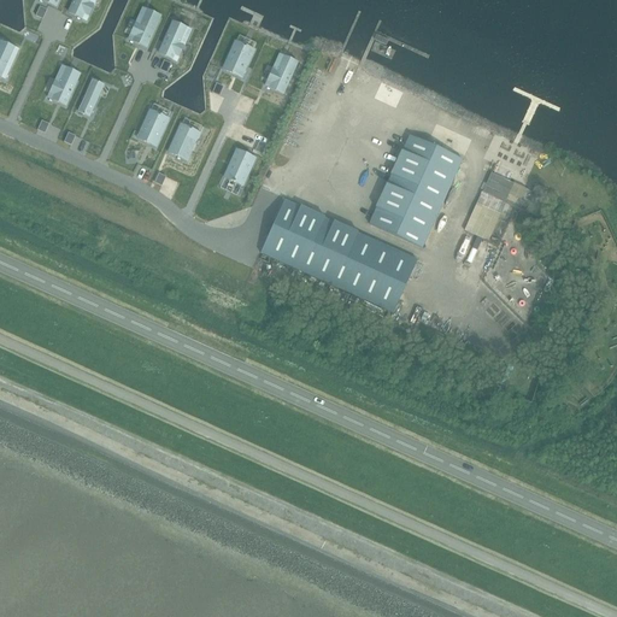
[(74,0),(69,13),(86,22),(88,17),(89,16),(88,16),(92,6),(93,6),(94,5),(89,4),(90,0),(74,0)]
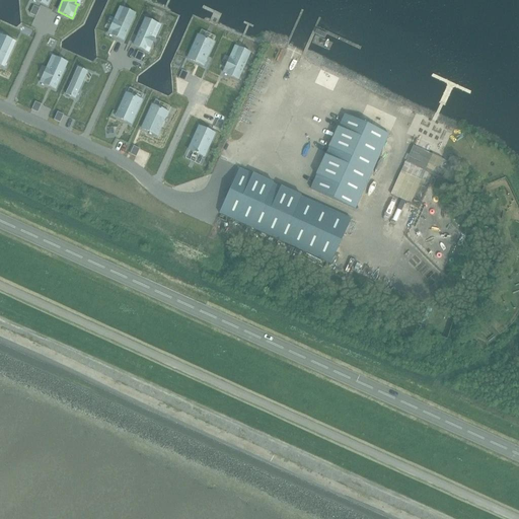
[(33,6),(30,14),(35,16),(40,9),(33,6)]
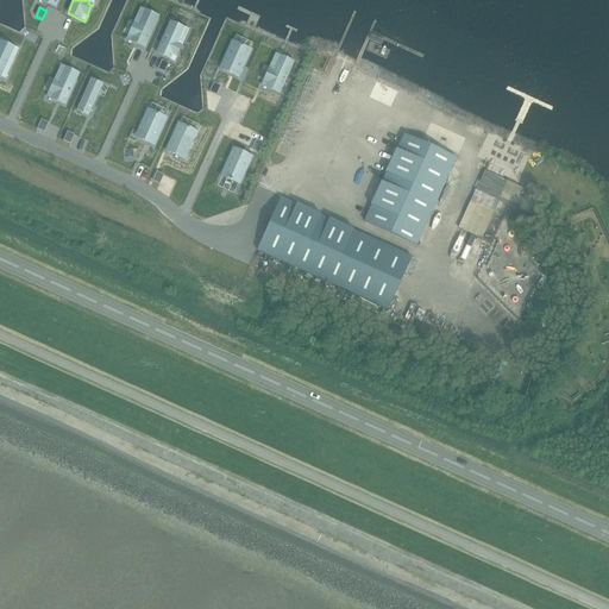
[(129,36),(126,41),(144,48),(156,20),(143,14),(138,26),(133,24),(132,25),(133,25),(130,35),(129,35),(127,36),(129,36)]
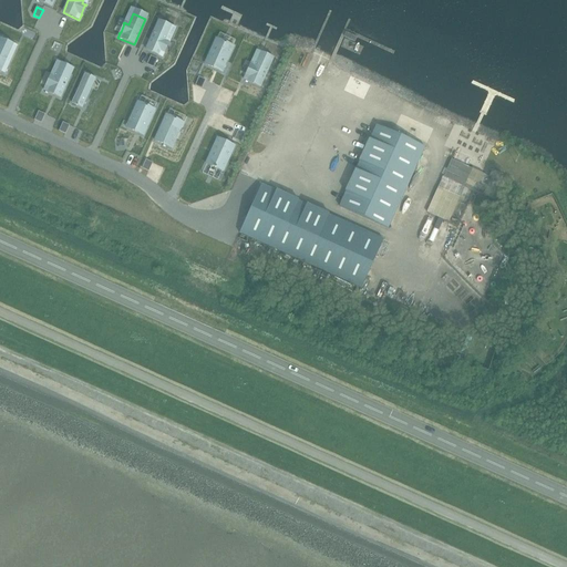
[(157,24),(145,50),(162,58),(164,53),(165,52),(164,52),(167,43),(168,43),(169,42),(165,41),(169,30),(157,24)]
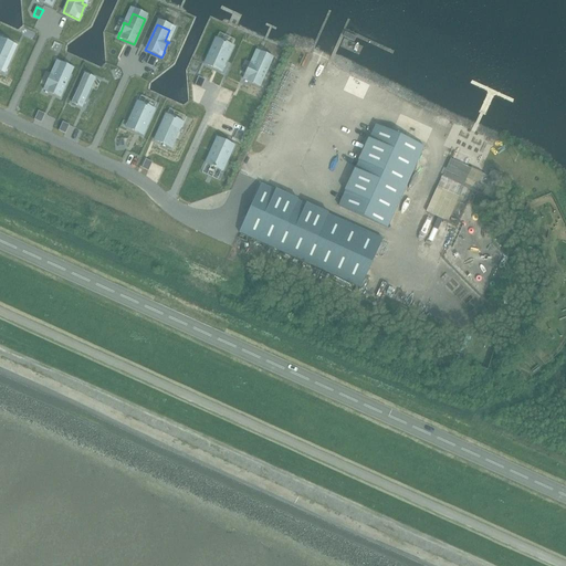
[(216,39),(205,64),(221,72),(232,46),(216,39)]
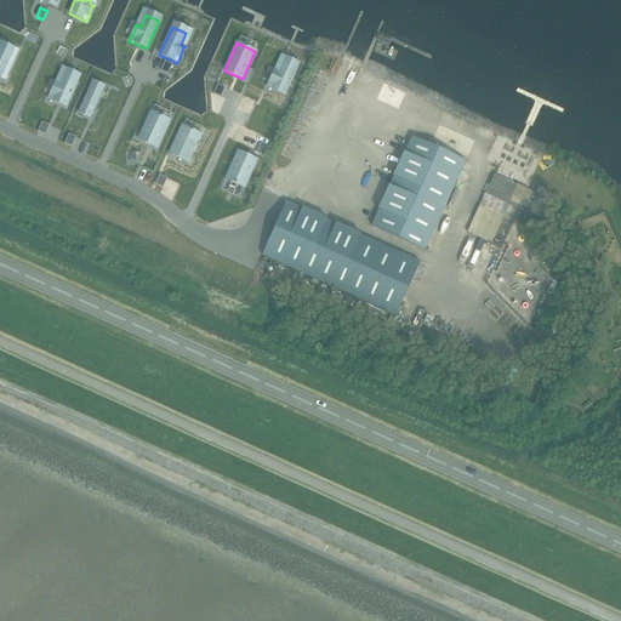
[(0,47),(0,78),(5,80),(12,64),(9,62),(12,53),(0,47)]
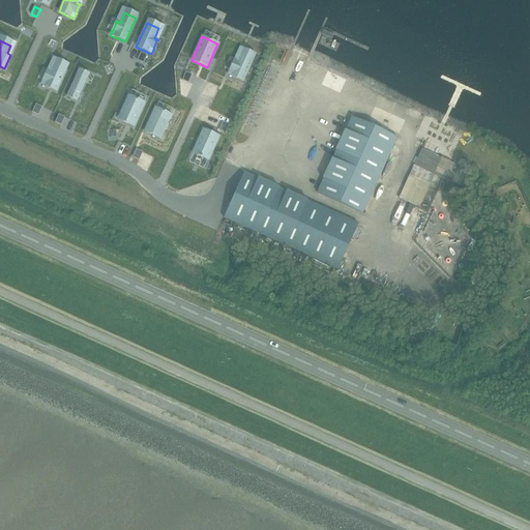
[(141,53),(137,60),(143,63),(147,55),(141,53)]
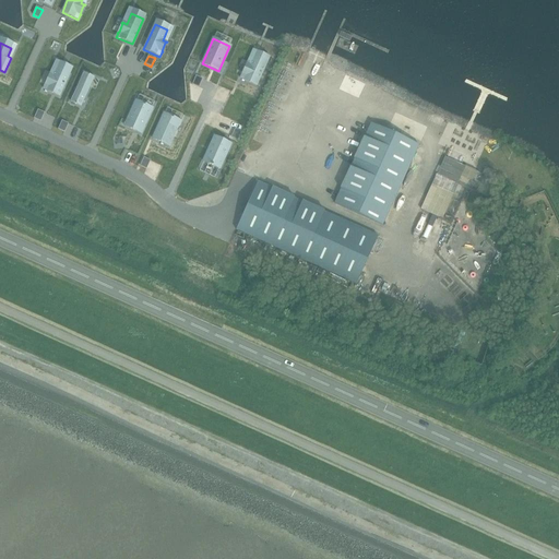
[(242,74),(240,79),(256,86),(268,61),(254,56),(250,66),(246,63),(246,64),(247,66),(242,73),(241,73),(241,74),(242,74)]
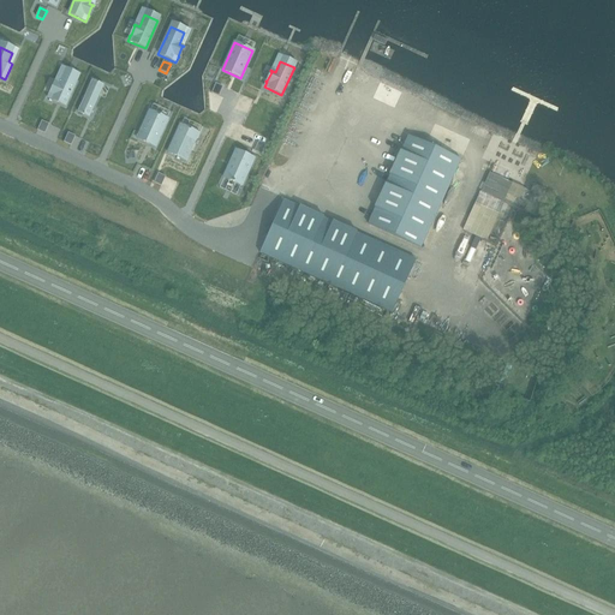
[(49,94),(47,99),(65,106),(77,79),(64,72),(59,84),(54,82),(53,83),(54,83),(51,93),(49,93),(48,94),(49,94)]
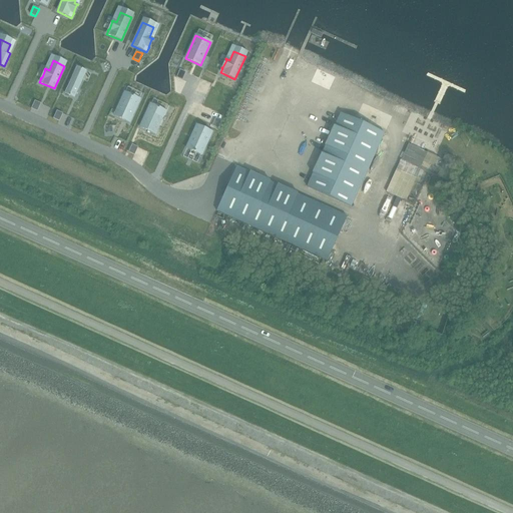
[(75,70),(64,93),(74,97),(84,74),(75,70)]
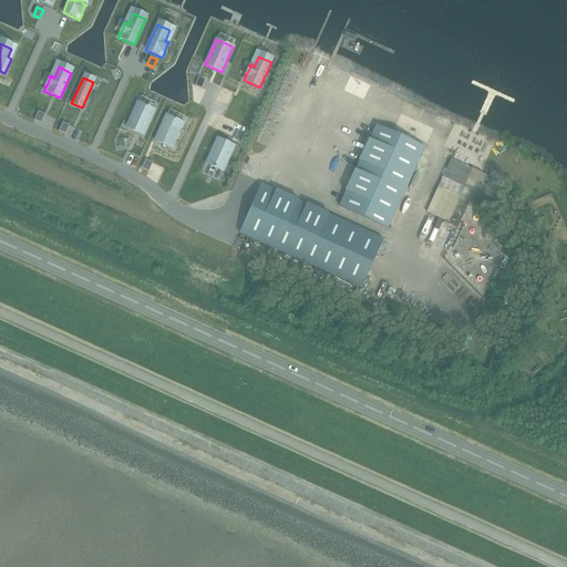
[(198,78),(195,85),(202,89),(205,80),(198,78)]
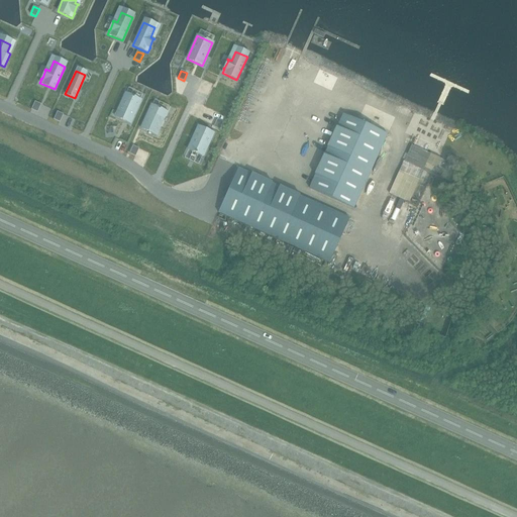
[(243,72),(239,81),(250,86),(254,77),(243,72)]
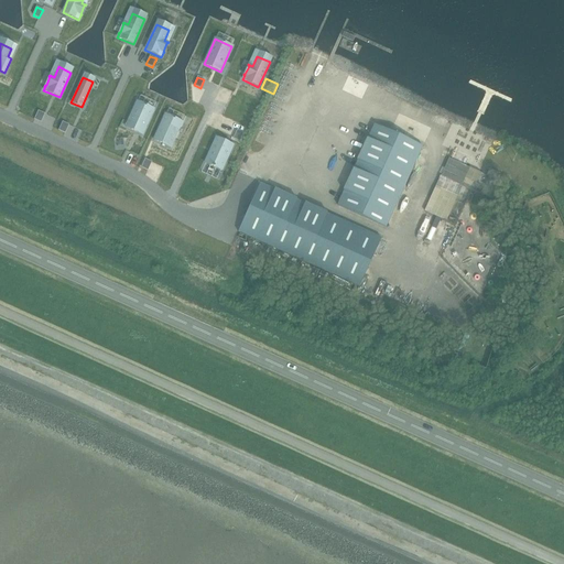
[(137,101),(126,127),(142,134),(153,109),(137,101)]
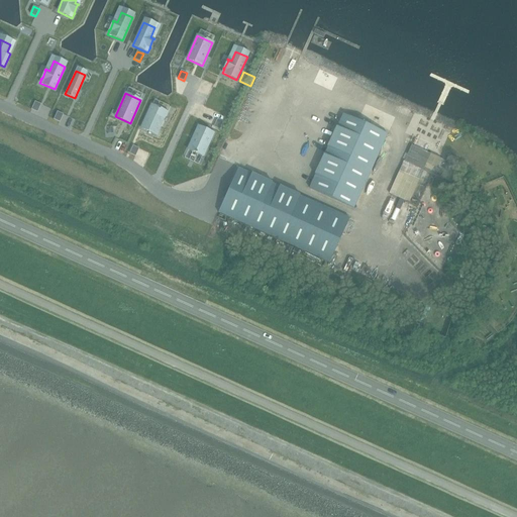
[(35,102),(31,109),(37,112),(40,104),(35,102)]
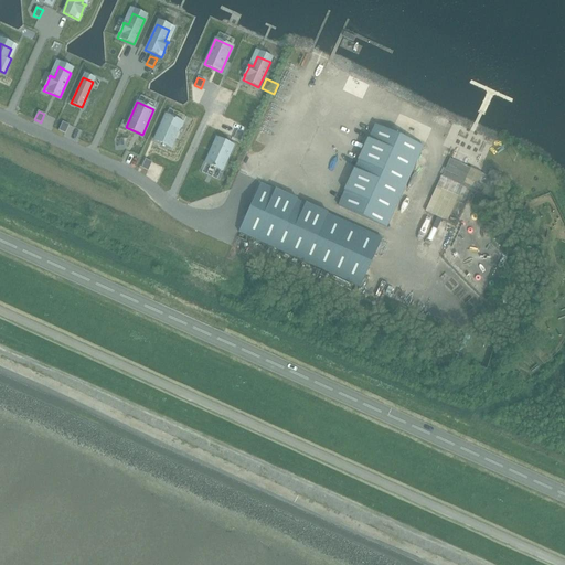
[(166,115),(153,140),(170,148),(182,123),(166,115)]
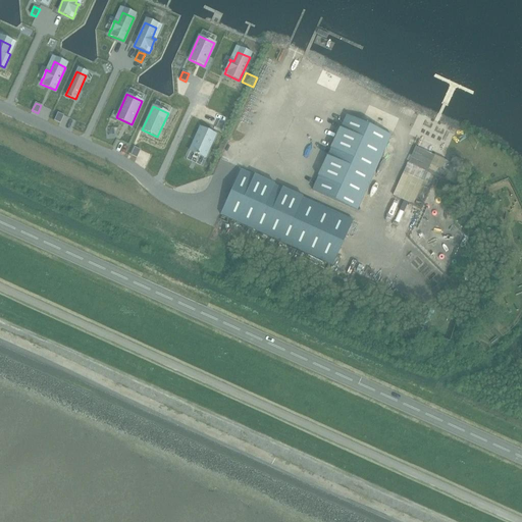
[(58,112),(54,120),(60,123),(63,115),(58,112)]
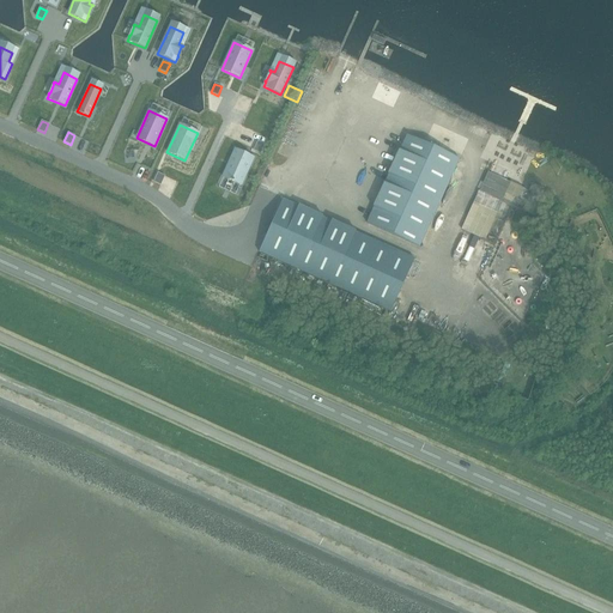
[(406,135),(400,150),(399,150),(388,175),(384,183),(383,183),(372,207),(374,207),(366,223),(419,247),(459,159),(406,135)]
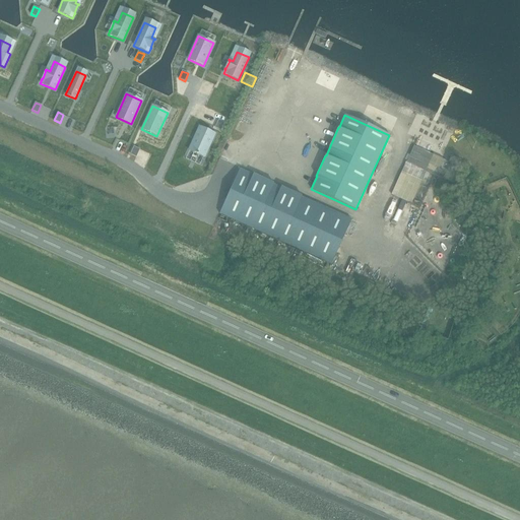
[(218,120),(215,127),(220,130),(224,123),(218,120)]
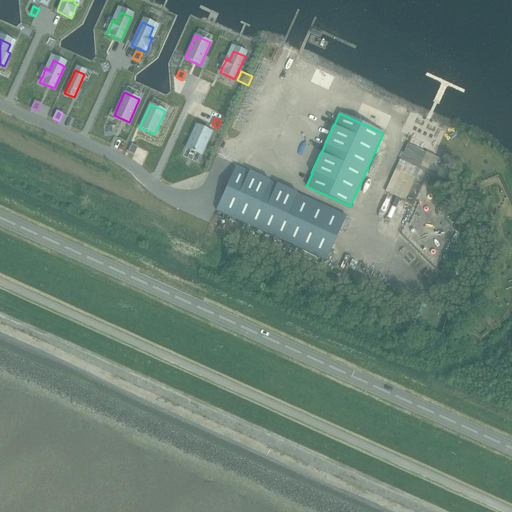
[(164,126),(172,129),(175,122),(166,119),(164,126)]
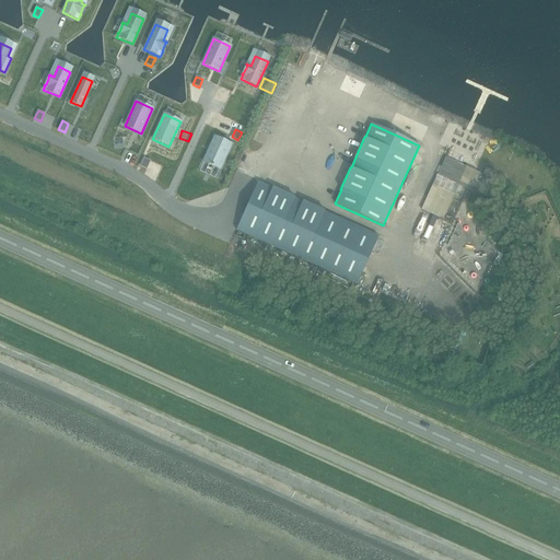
[(214,137),(203,162),(220,170),(231,143),(214,137)]
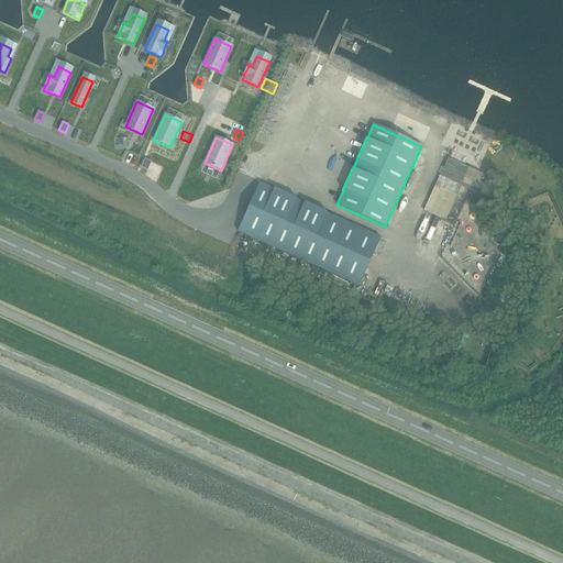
[(448,157),(441,174),(461,183),(468,165),(448,157)]
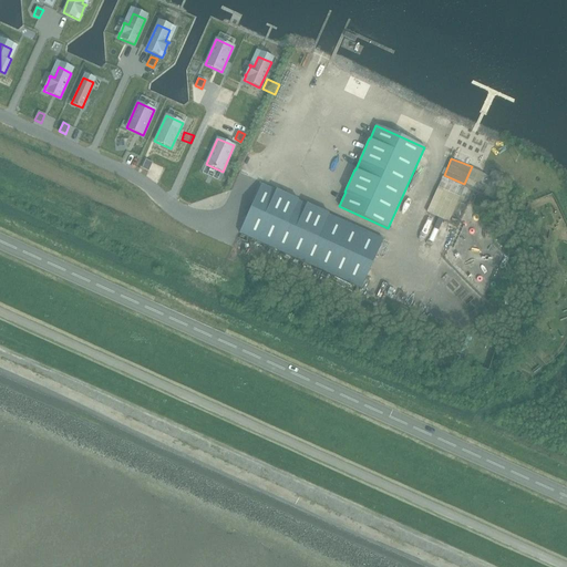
[(146,160),(142,168),(148,171),(152,163),(146,160)]
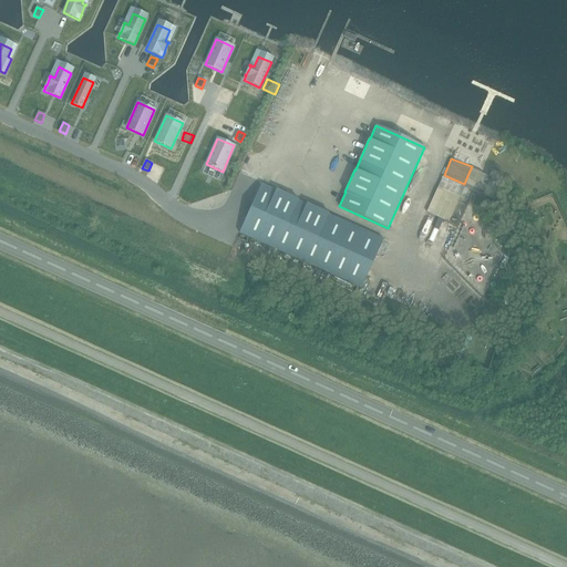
[(361,288),(383,239),(329,214),(306,204),(298,200),(276,189),(276,191),(261,184),(239,233),(361,288)]
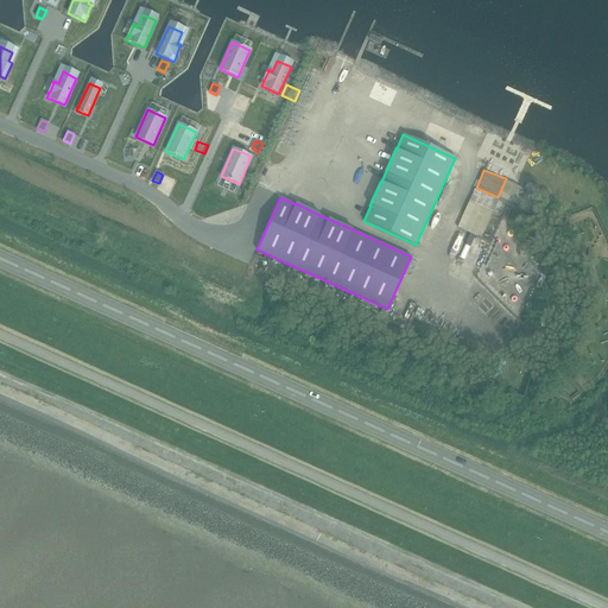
[(496,241),(502,225),(494,222),(488,238),(496,241)]
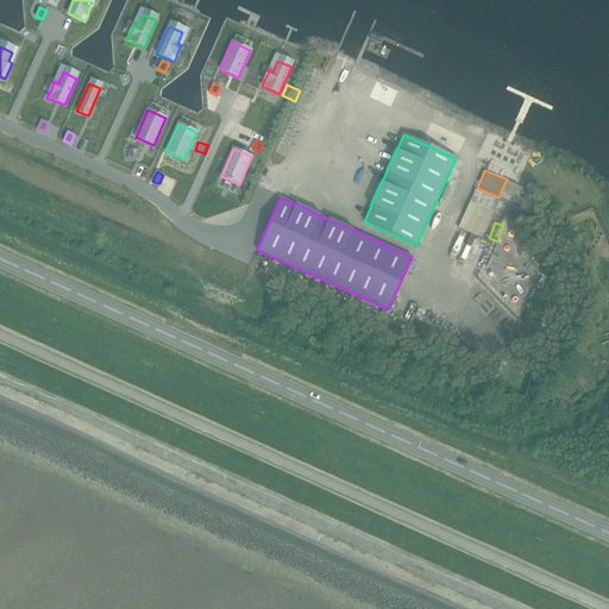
[(508,244),(513,228),(504,226),(500,242),(508,244)]
